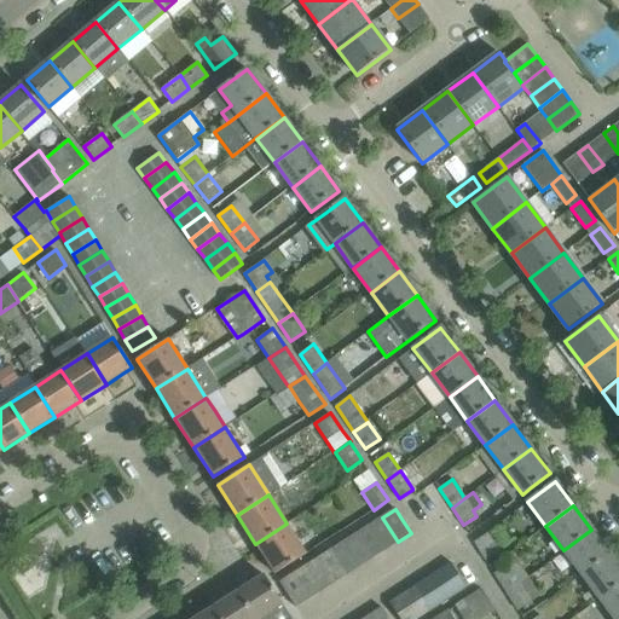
[(386,550),(398,542),(382,518),(370,526),(386,550)]
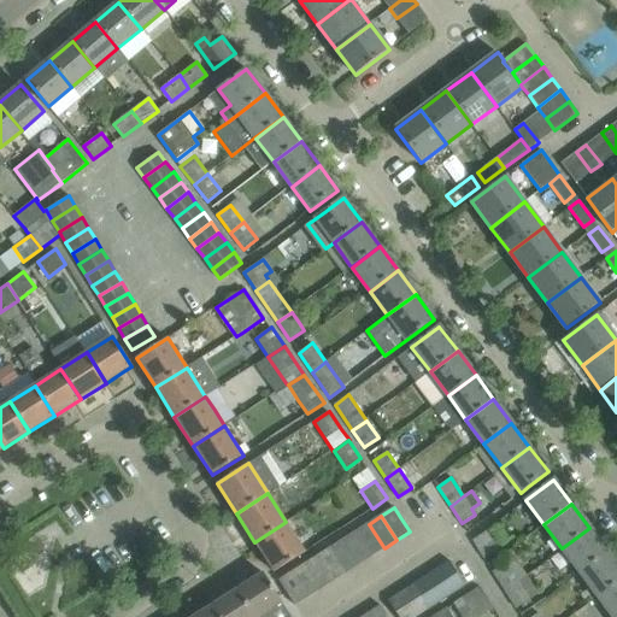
[(274,573),(305,552),(286,522),(254,542),(274,573)]
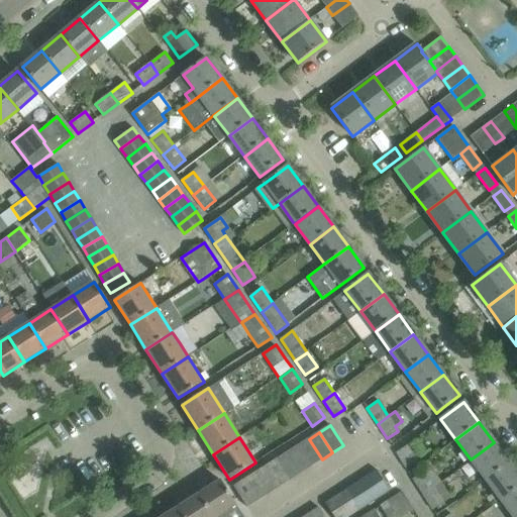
[(311,467),(322,459),(309,439),(298,445),(311,467)]
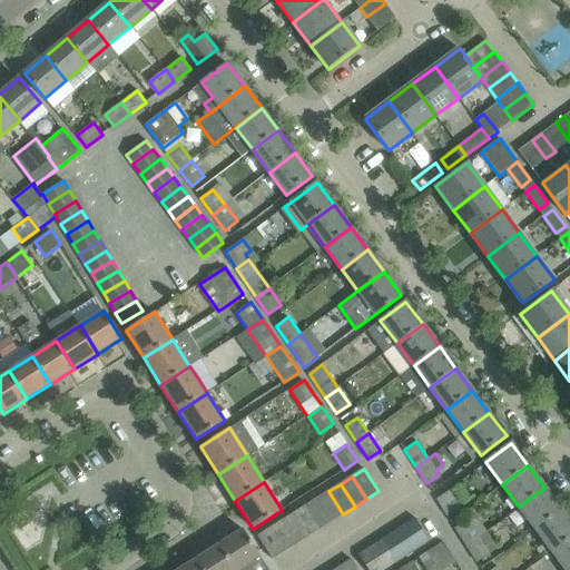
[(544,488),(519,507),(536,529),(561,510),(544,488)]
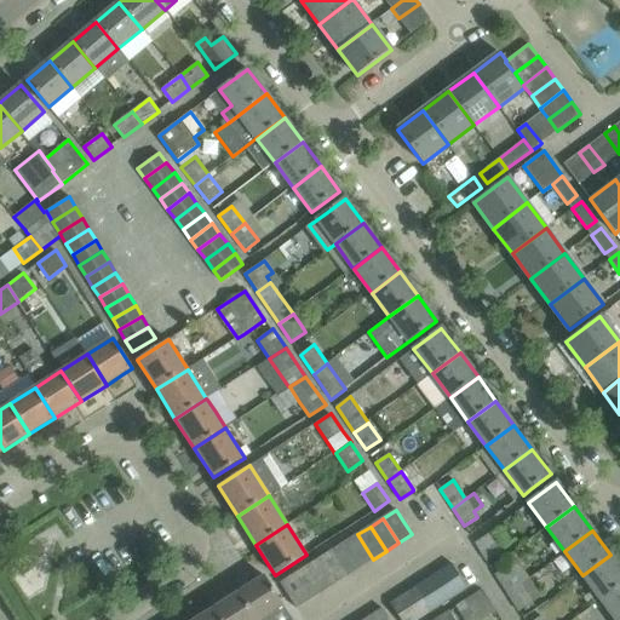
[(360,567),(373,560),(357,534),(344,543),(360,567)]
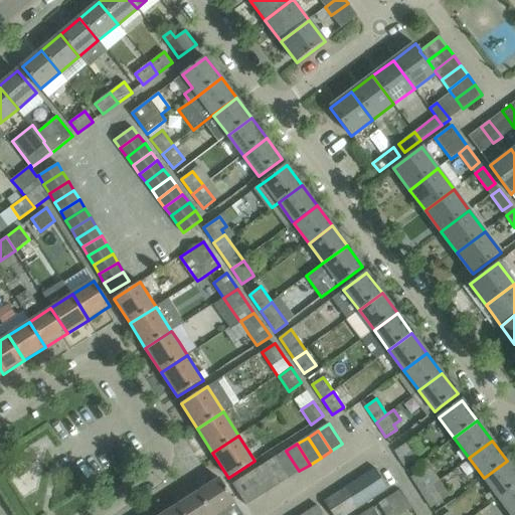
[(394,451),(404,466),(415,459),(405,444),(394,451)]
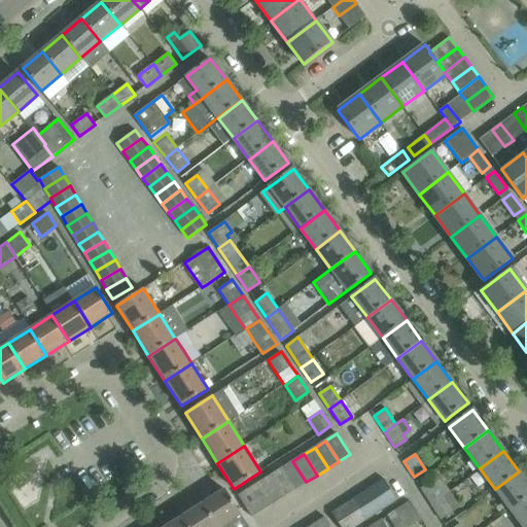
[(295,489),(306,482),(292,461),(282,468),(295,489)]
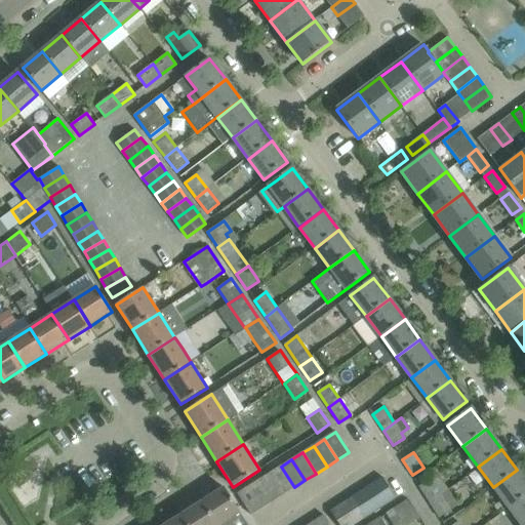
[(283,494),(294,487),(281,467),(270,474),(283,494)]
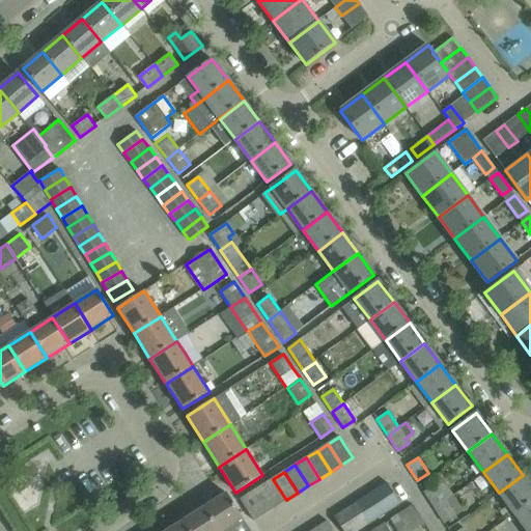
[(514,513),(530,501),(530,485),(523,475),(499,493),(514,513)]
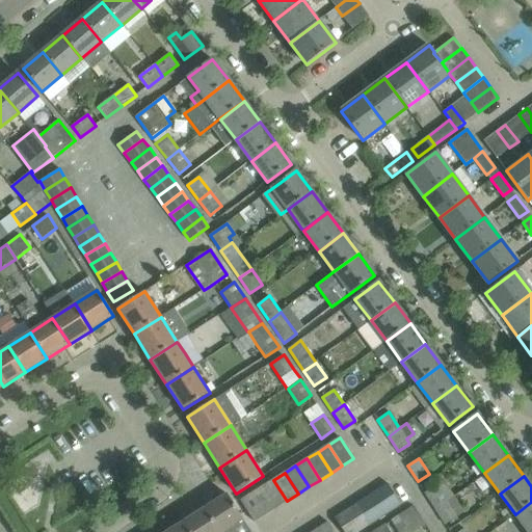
[(276,508),(287,501),(273,480),(263,486),(276,508)]
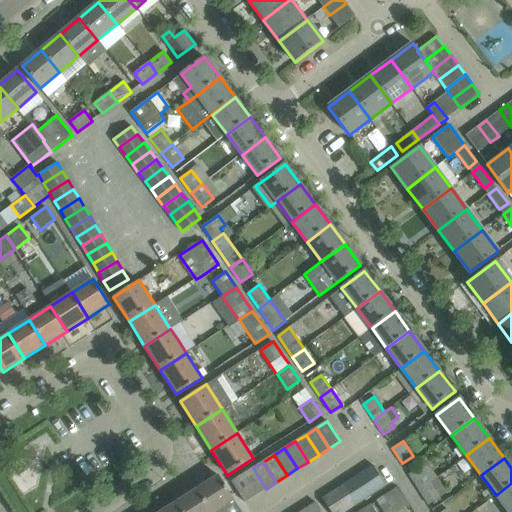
[(419,490),(436,479),(426,464),(409,474),(419,490)]
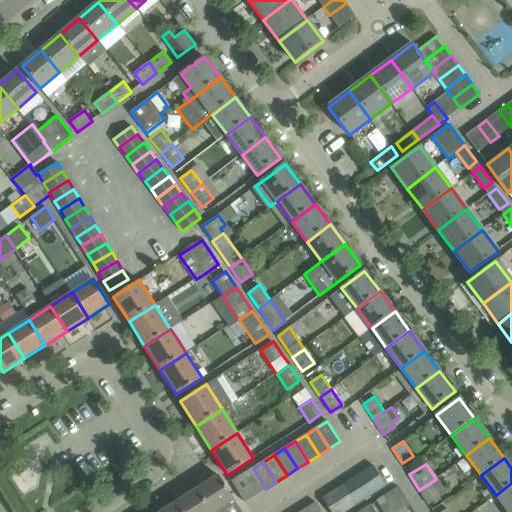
[(376,492),(386,486),(373,466),(363,472),(376,492)]
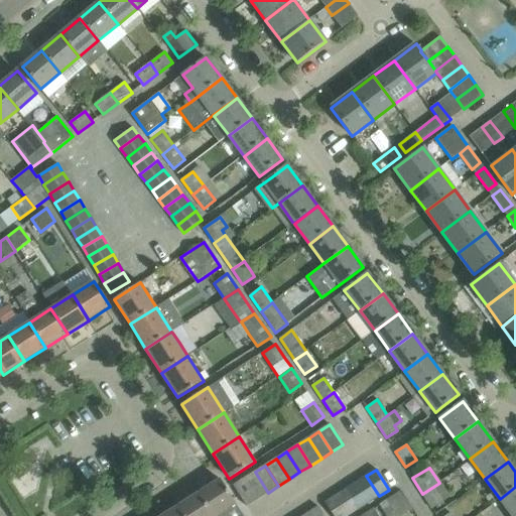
[(257,500),(268,493),(255,472),(244,479),(257,500)]
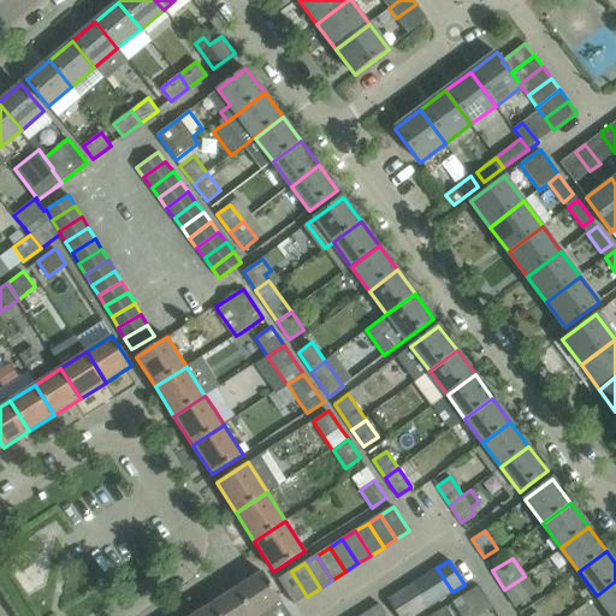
[(440,600),(452,592),(437,568),(425,576),(440,600)]
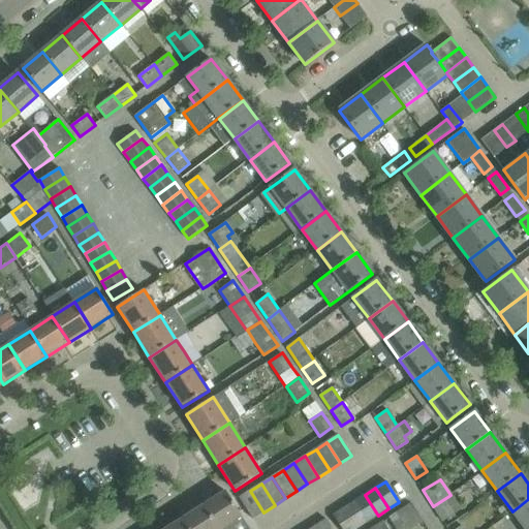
[(249,528),(225,491),(204,505),(218,528),(249,528)]
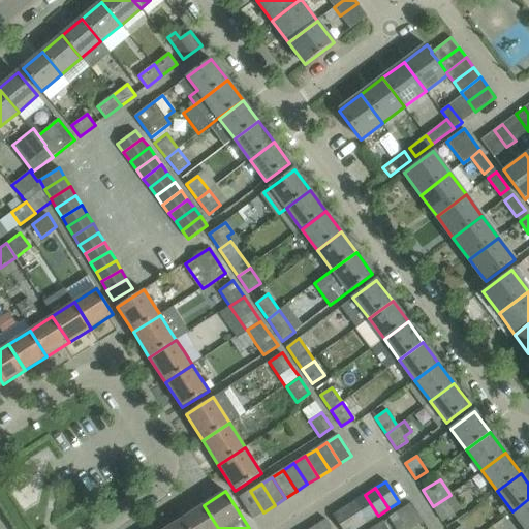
[(252,519),(263,512),(250,491),(239,498),(252,519)]
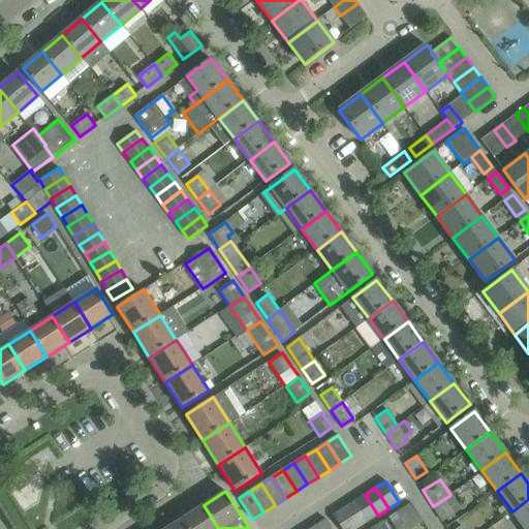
[(368,522),(378,516),(365,495),(354,501),(368,522)]
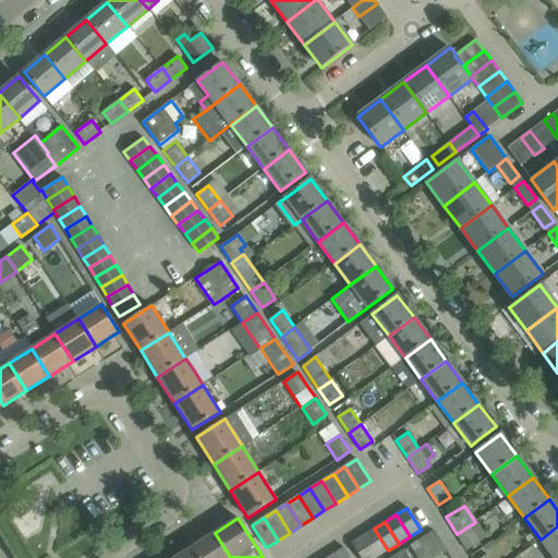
[(457,534),(466,550),(485,538),(475,522),(457,534)]
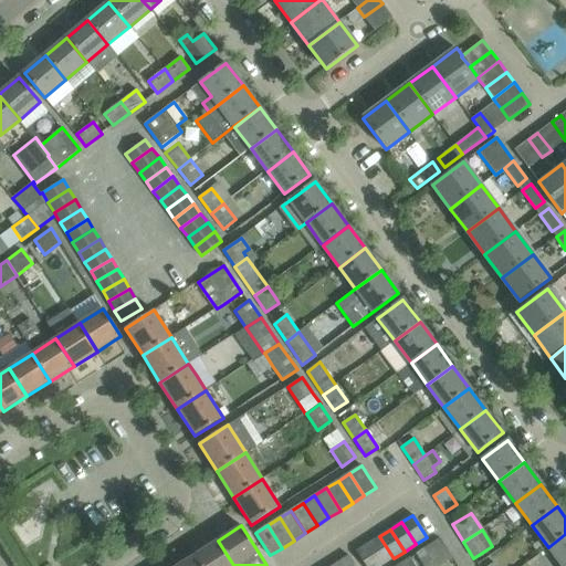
[(562,565),(565,565),(565,534),(548,547),(562,565)]
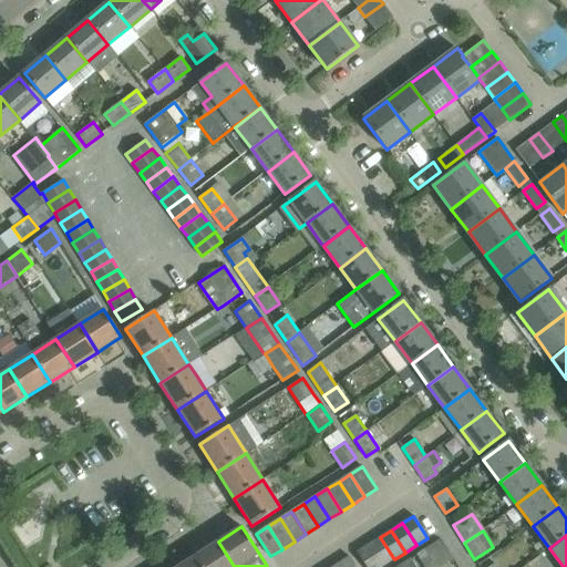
[(382,566),(394,559),(380,537),(368,545),(382,566)]
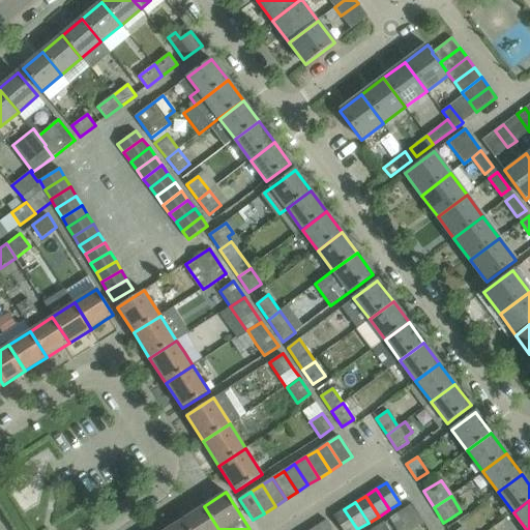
[(396,529),(411,529),(423,522),(412,504),(389,519),(396,529)]
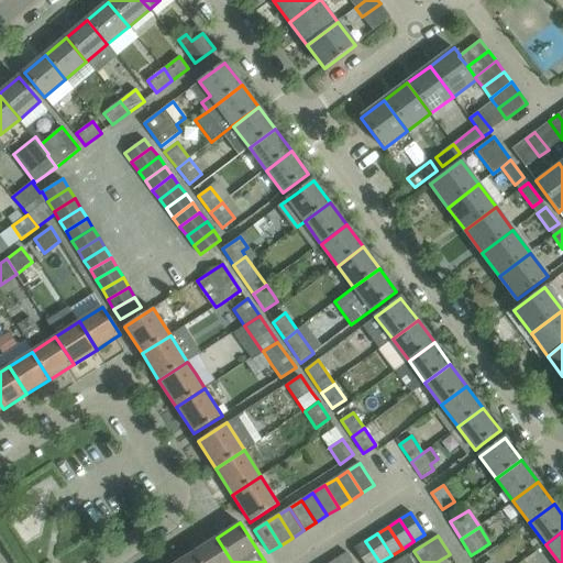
[(199,562),(232,562),(217,538),(192,552),(199,562)]
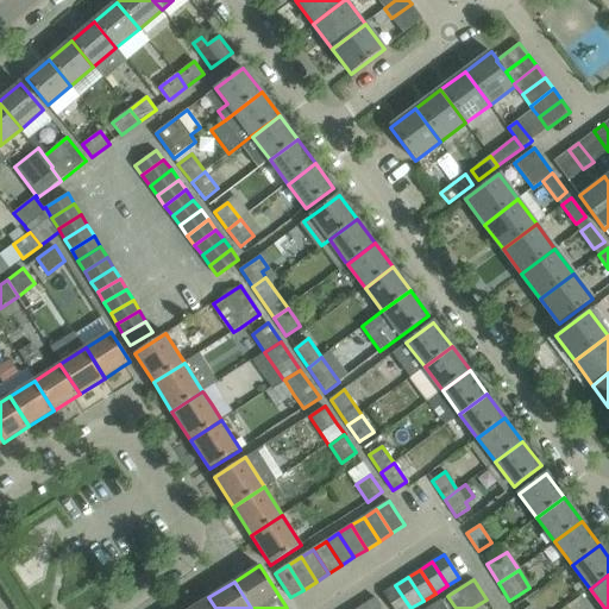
[(394,608),(410,608),(395,585),(383,592),(394,608)]
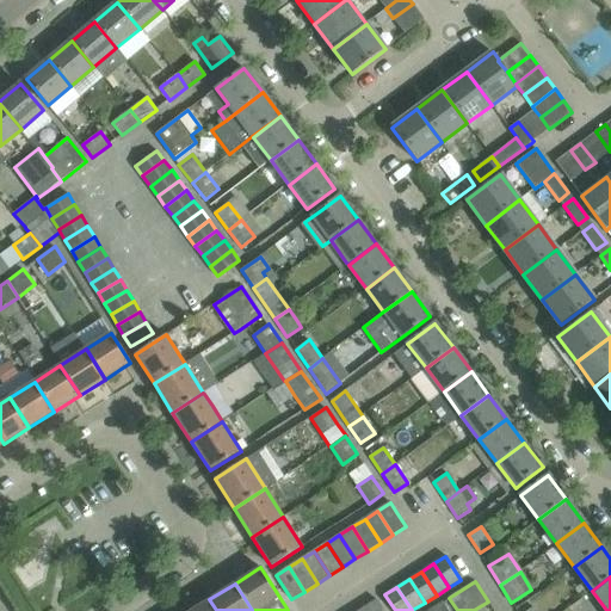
[(216,610),(209,599),(191,610),(216,610)]
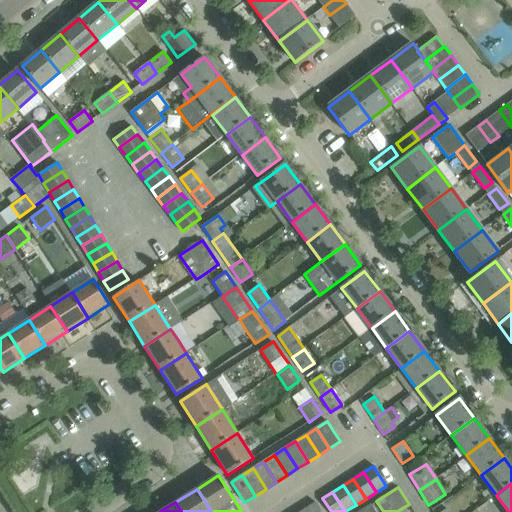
[(306,509),(307,511),(321,511),(316,503),(306,509)]
